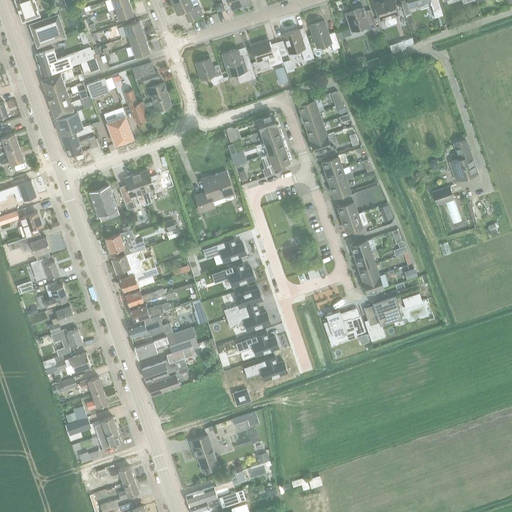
[(15,0),(23,21),(32,18),(39,15),(33,0),(15,0)]
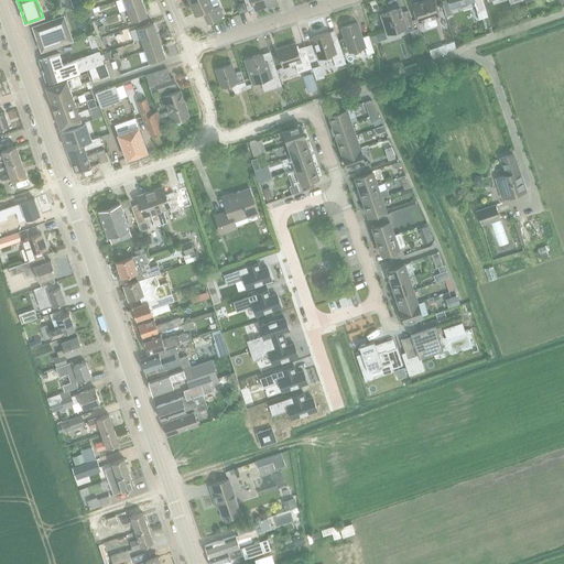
[(123,0),(127,10),(143,4),(141,0),(123,0)]
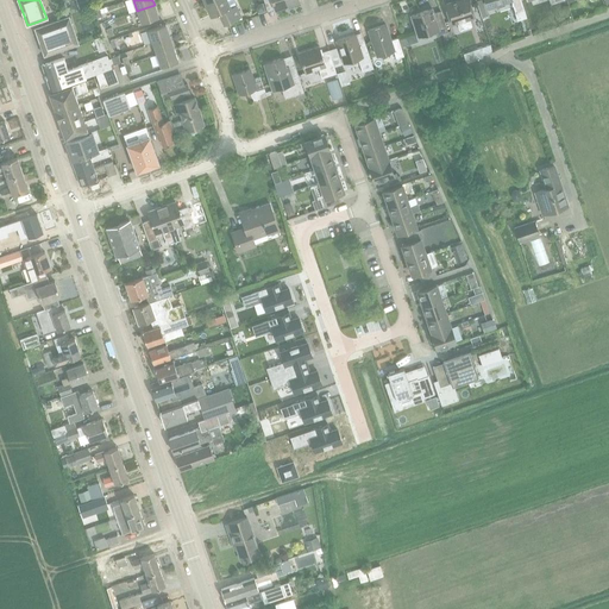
[(215,0),(206,5),(211,17),(219,13),(224,25),(242,17),(236,6),(233,0),(215,0)]
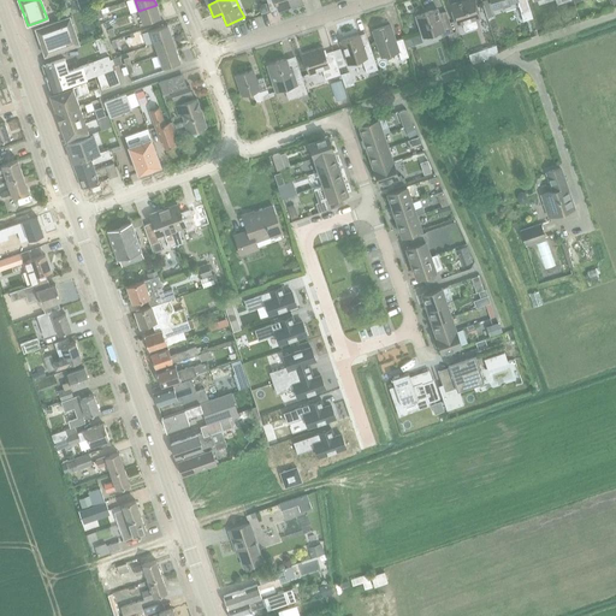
[(266,0),(267,0),(266,0),(273,0),(278,10),(291,6),(288,0),(266,0)]
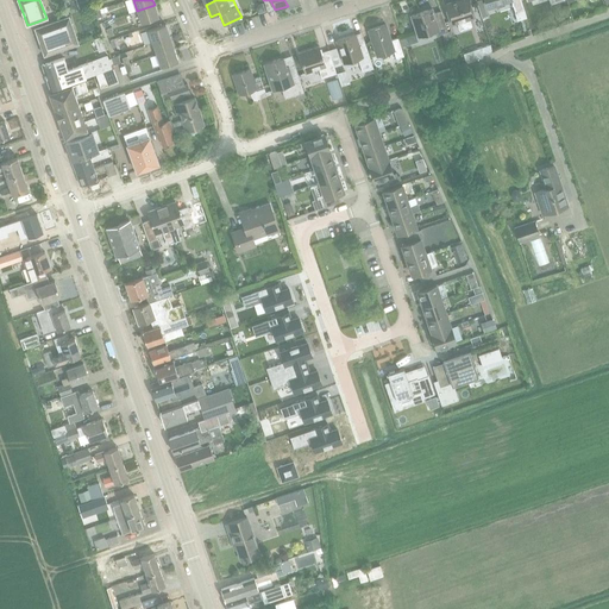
[(472,26),(470,19),(475,18),(469,0),(465,0),(453,4),(453,2),(445,5),(452,25),(458,23),(460,30),(472,26)]
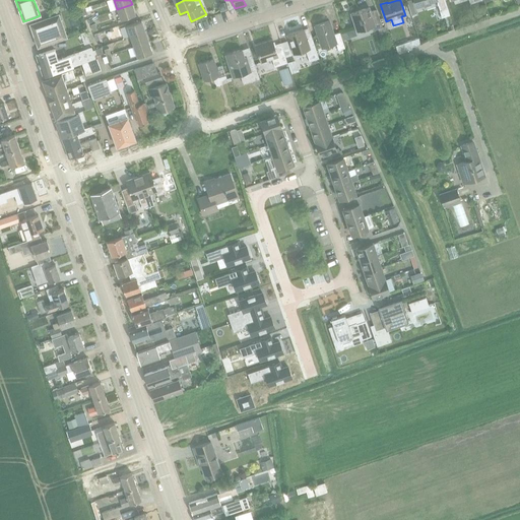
[(450,15),(448,9),(445,0),(414,0),(417,7),(437,1),(442,17),(450,15)]
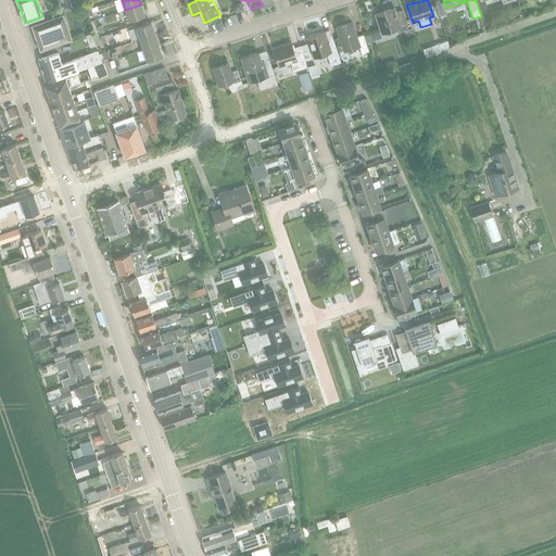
[(129,21),(135,20),(144,16),(141,4),(125,10),(129,21)]
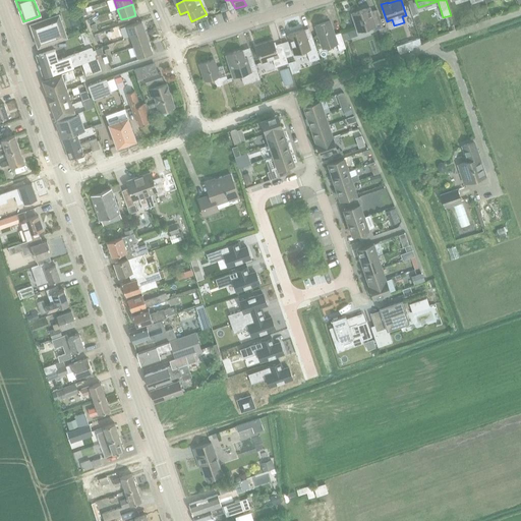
[(112,5),(106,7),(109,13),(114,11),(112,5)]
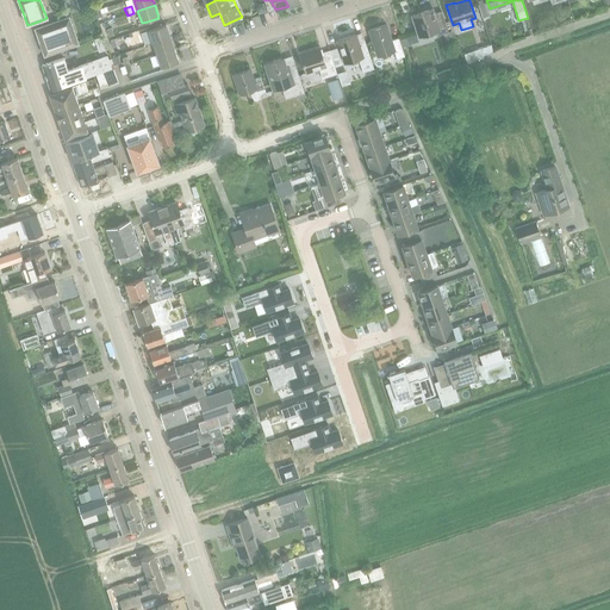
[(452,31),(449,32),(442,12),(435,14),(433,10),(412,16),(418,37),(436,31),(437,36),(443,35),(446,39),(454,37),(452,31)]
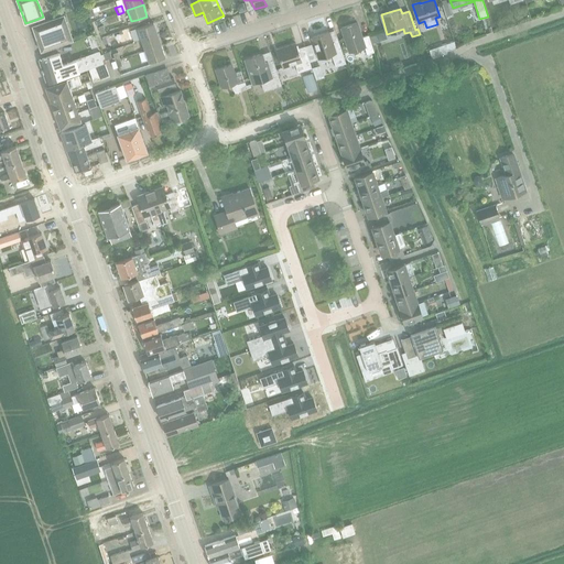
[(32,26),(41,52),(73,41),(64,15),(32,26)]
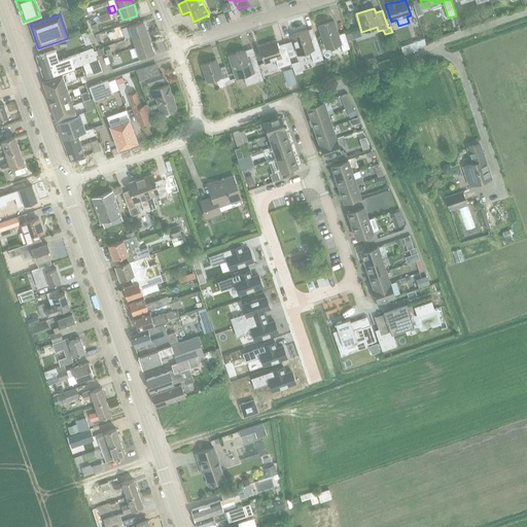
[(133,37),(147,32),(143,22),(129,26),(133,37)]
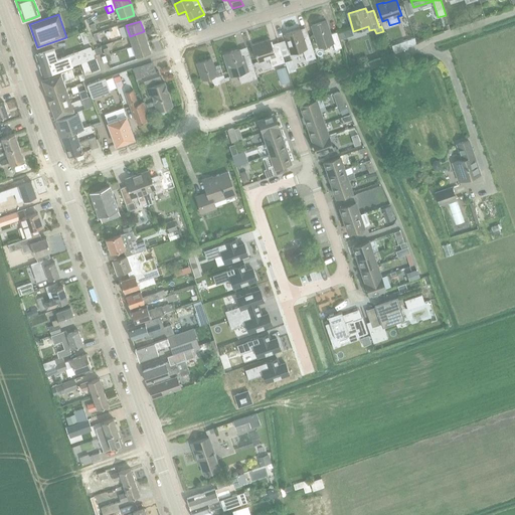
[(312,26),(319,48),(333,43),(335,49),(342,47),(337,32),(331,34),(326,21),(312,26)]
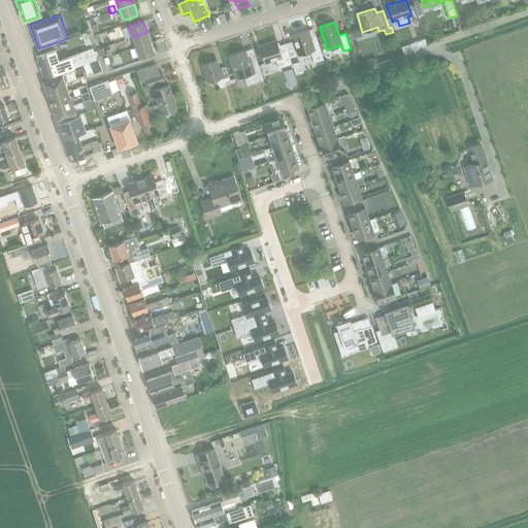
[(311,41),(307,30),(292,35),(299,55),(310,52),(314,63),(324,60),(318,39),(311,41)]
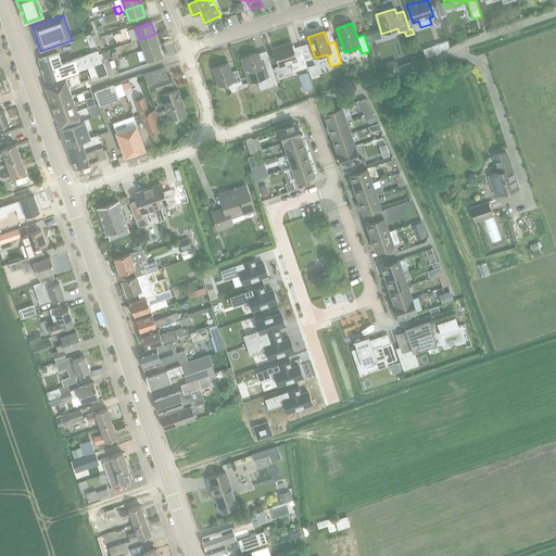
[(140,39),(143,50),(159,45),(155,34),(140,39)]
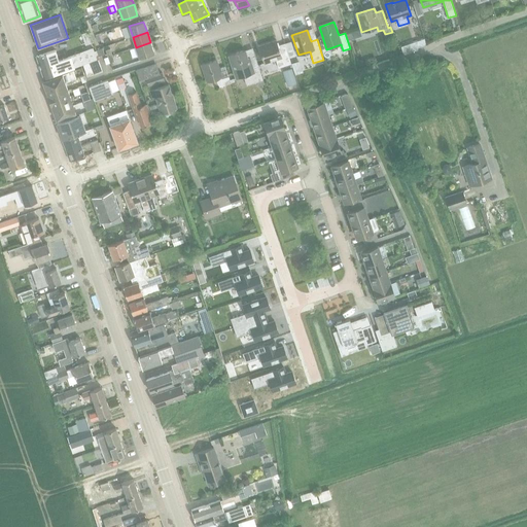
[(76,42),(79,53),(89,49),(84,39),(76,42)]
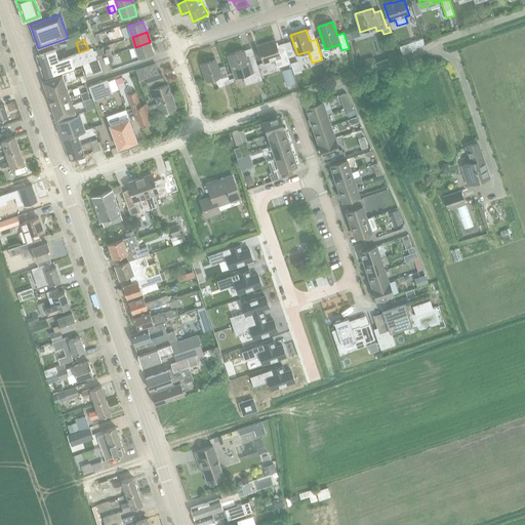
[(413,42),(400,47),(402,54),(416,49),(415,48),(425,45),(422,39),(413,42)]
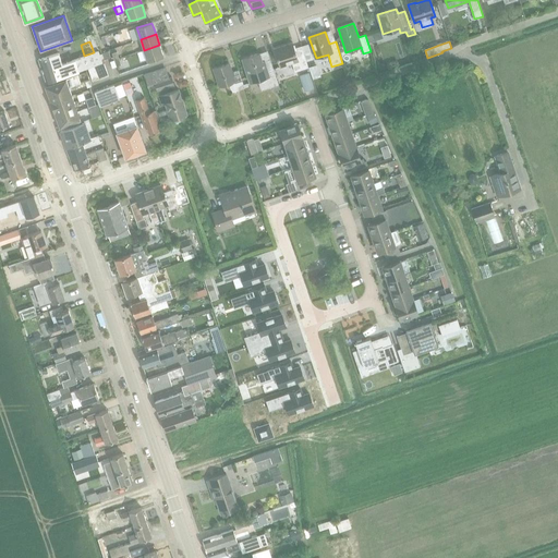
[(308,69),(308,68),(306,62),(304,52),(302,46),(301,47),(294,49),(292,43),(274,49),(280,68),(292,63),(295,72),(307,68),(308,69)]
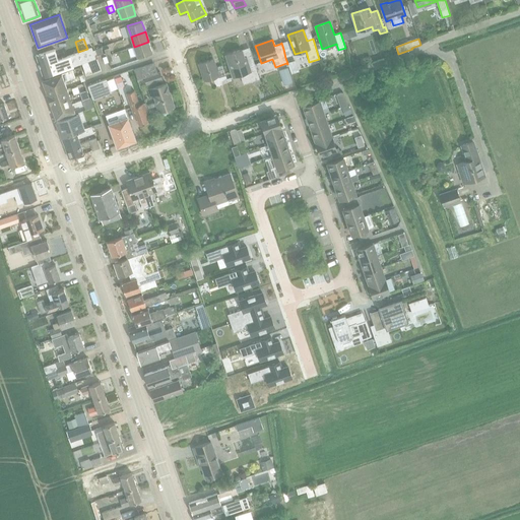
[(152,53),(148,42),(134,47),(137,58),(152,53)]
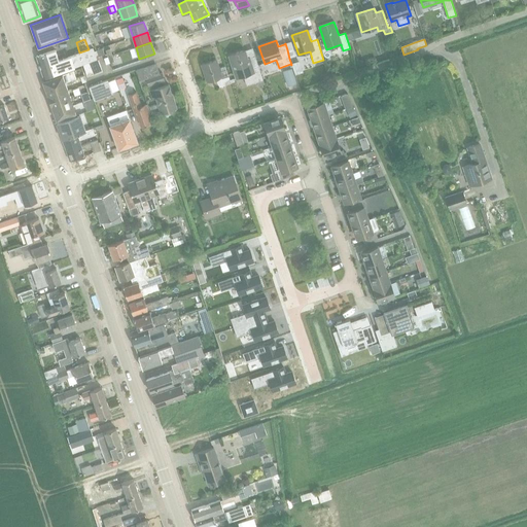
[(292,47),(287,49),(289,59),(295,57),(292,47)]
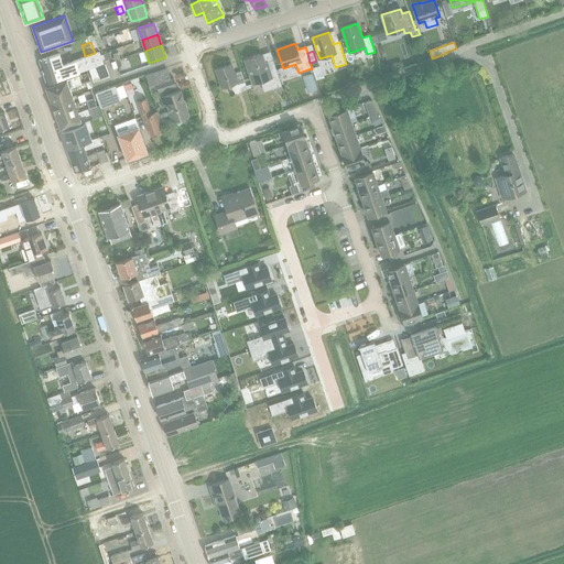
[(104,64),(101,55),(100,52),(63,65),(60,54),(39,61),(46,85),(79,73),(88,69),(104,64)]
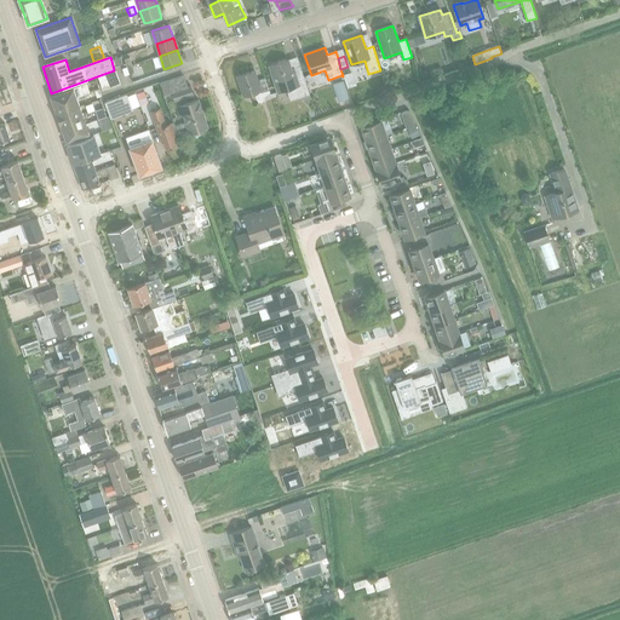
[(311,101),(310,95),(300,65),(291,69),(288,59),(269,65),(277,92),(287,90),(291,101),(303,97),(305,103),(311,101)]
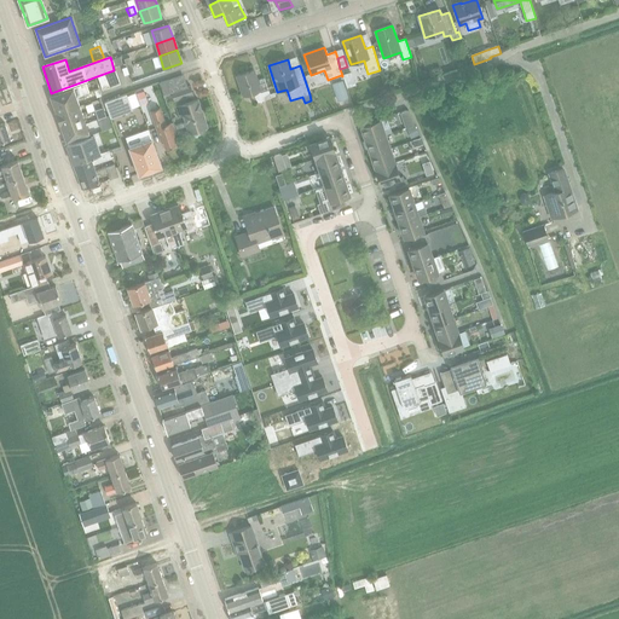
[(120,85),(115,70),(110,73),(114,86),(120,85)]
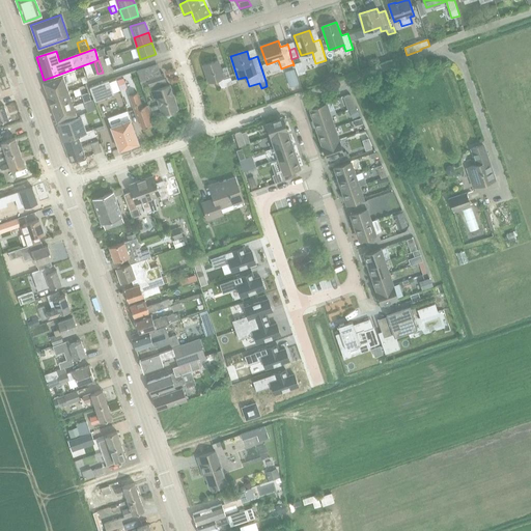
[(222,88),(233,84),(238,82),(236,79),(231,81),(230,77),(224,79),(218,60),(203,65),(210,82),(217,79),(222,88)]
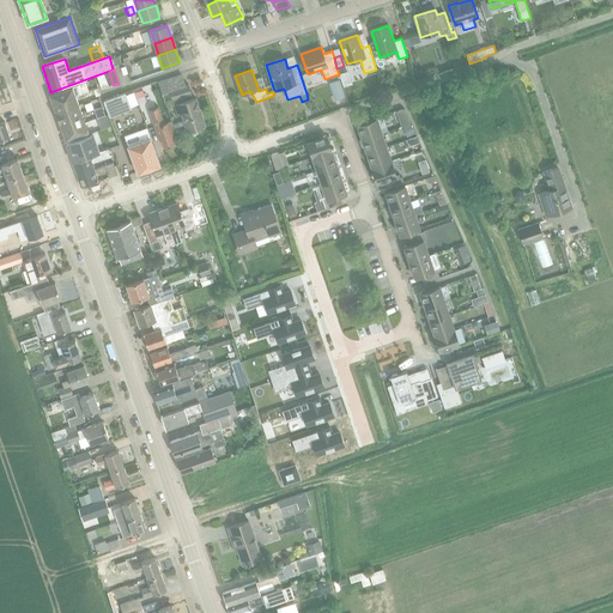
[(113,85),(109,72),(103,73),(107,87),(113,85)]
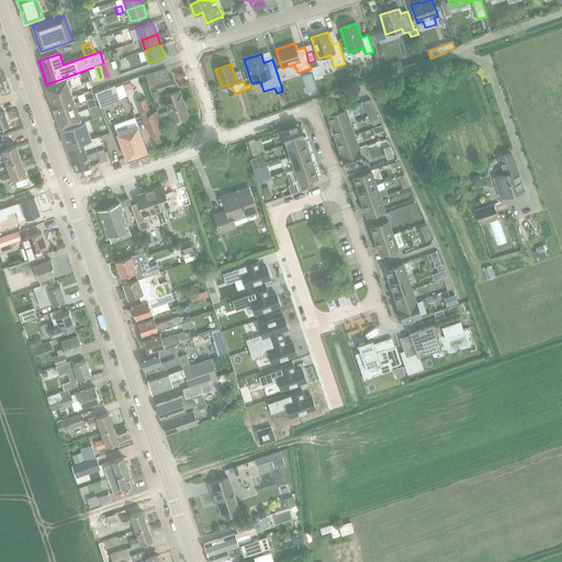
[(318,66),(311,68),(314,79),(322,77),(318,66)]
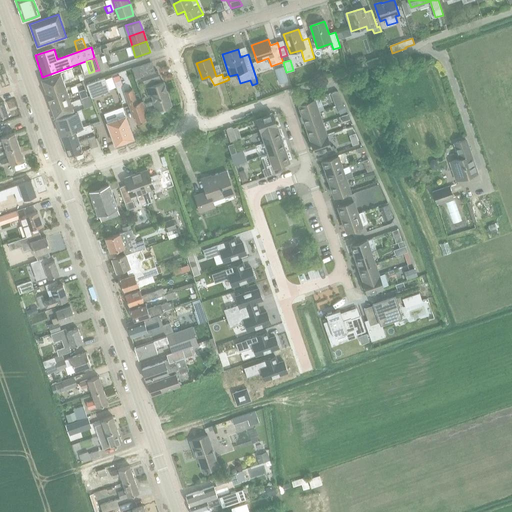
[(89,73),(86,61),(80,63),(84,75),(89,73)]
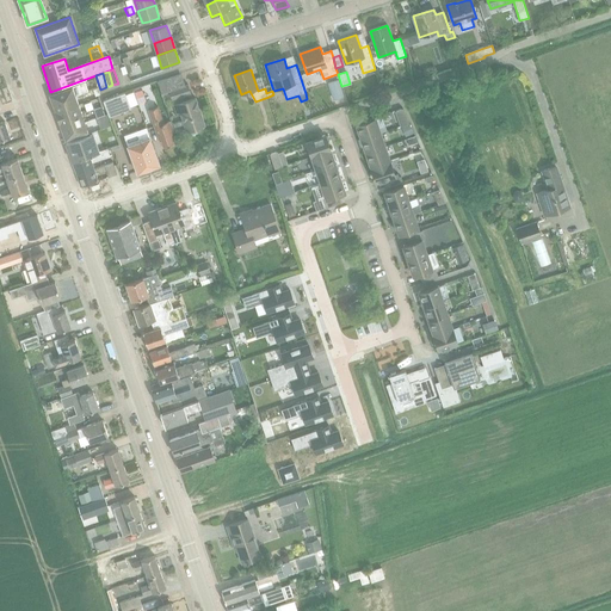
[(78,85),(49,94),(53,104),(75,96),(75,97),(81,94),(78,85)]
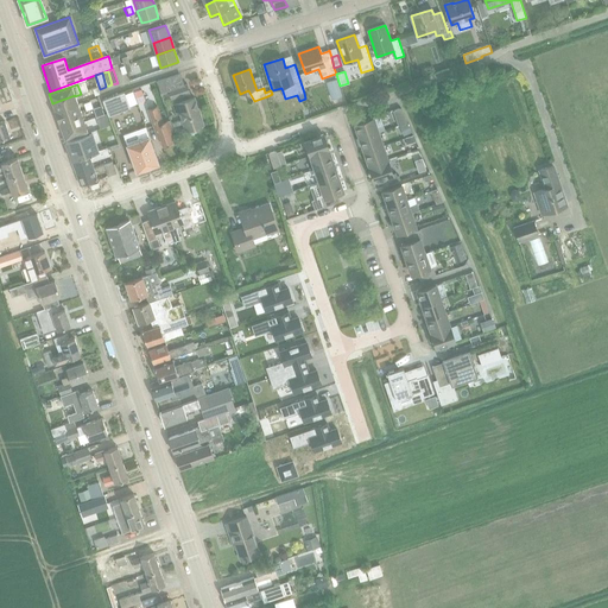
[(188,84),(169,90),(172,99),(179,96),(181,101),(173,103),(177,114),(175,114),(175,115),(181,113),(183,120),(171,124),(175,133),(187,130),(203,125),(194,97),(191,99),(190,93),(190,92),(189,92),(187,86),(188,86),(188,84)]
